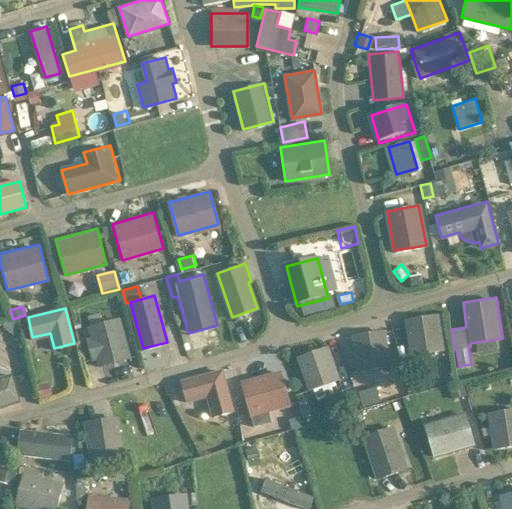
[(404,318),(410,355),(443,350),(441,336),(447,335),(444,314),(438,315),(438,313),(404,318)]
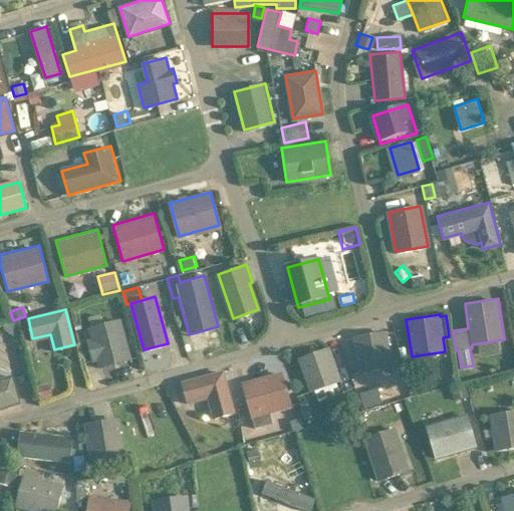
[(131,358),(119,317),(86,326),(90,338),(85,340),(90,361),(96,359),(98,367),(131,358)]
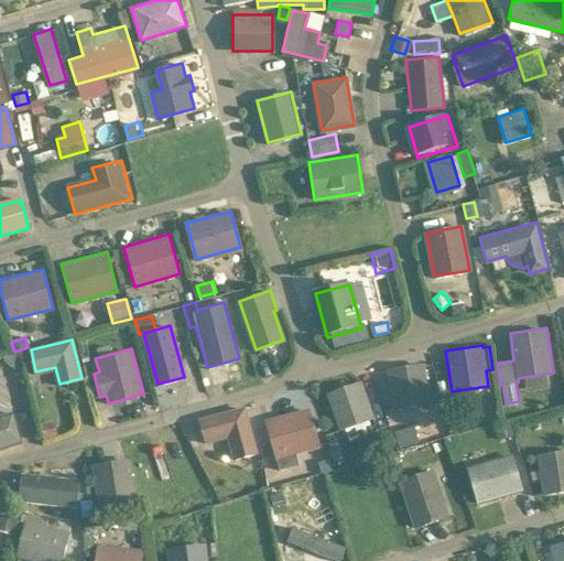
[(431,402),(423,362),(387,368),(393,409),(431,402)]
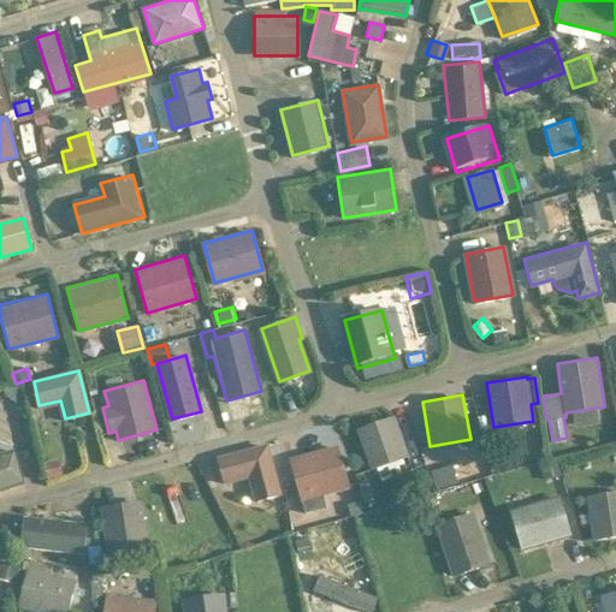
[(407,452),(394,415),(356,428),(371,469),(408,456),(414,474),(426,469),(419,447),(407,452)]
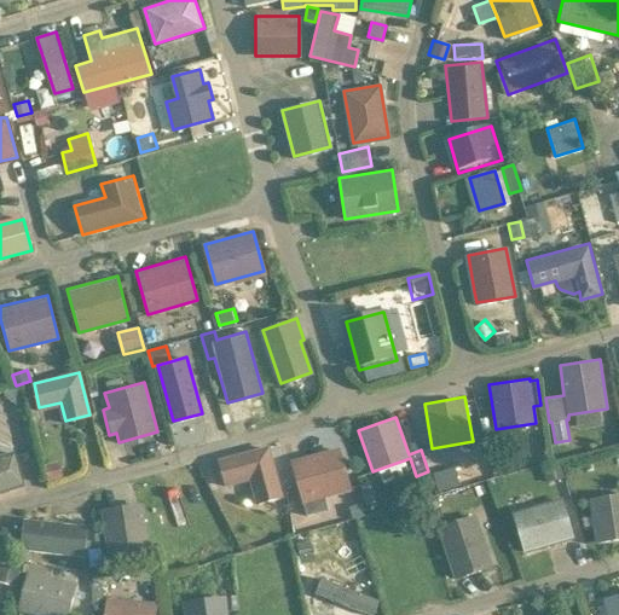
[(289,459),(301,503),(351,489),(340,446),(289,459)]
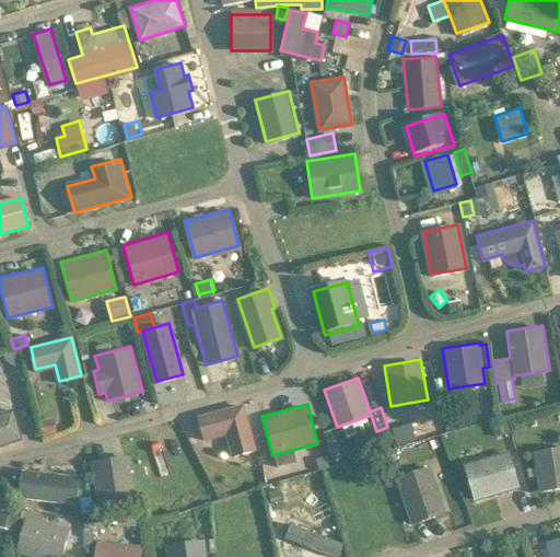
[(226,432),(233,454),(255,449),(243,405),(198,417),(203,438),(226,432)]
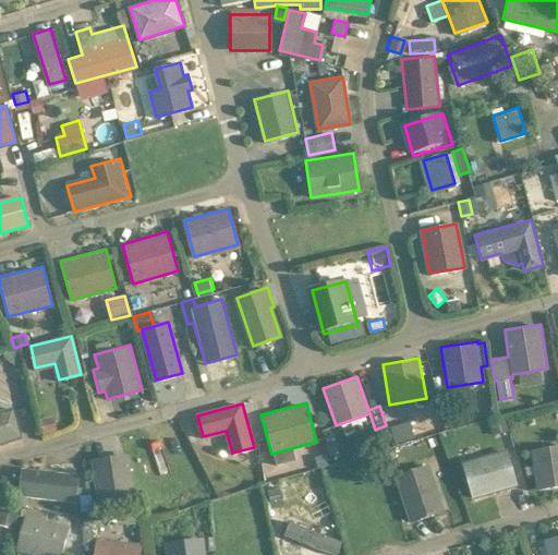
[(0,443),(22,437),(12,405),(0,408),(0,443)]
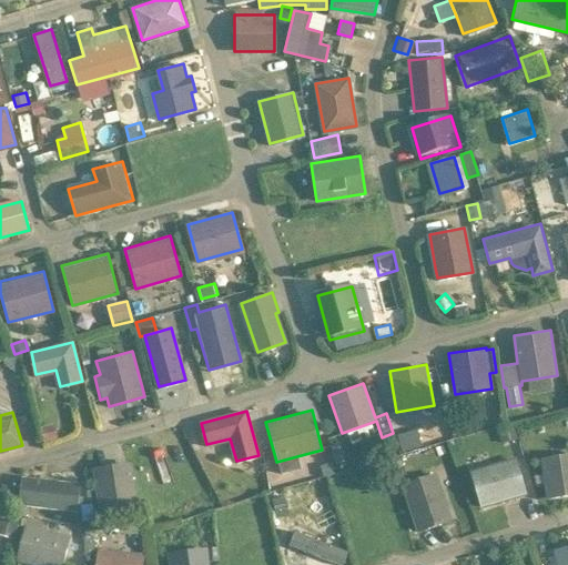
[(56,426),(41,431),(46,444),(60,441),(56,426)]
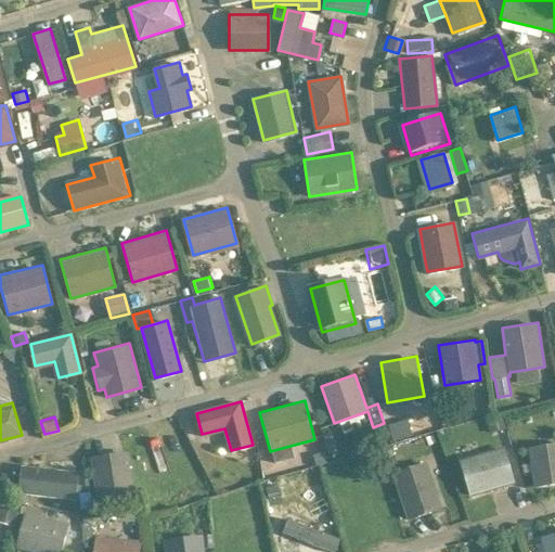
[(490,429),(500,426),(498,418),(488,420),(490,429)]
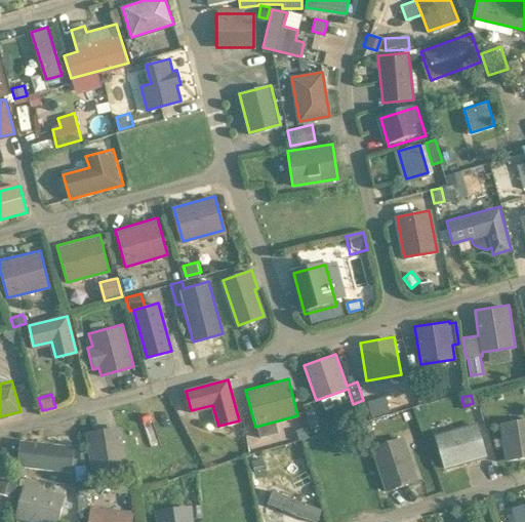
[(368,401),(372,414),(390,409),(386,396),(368,401)]
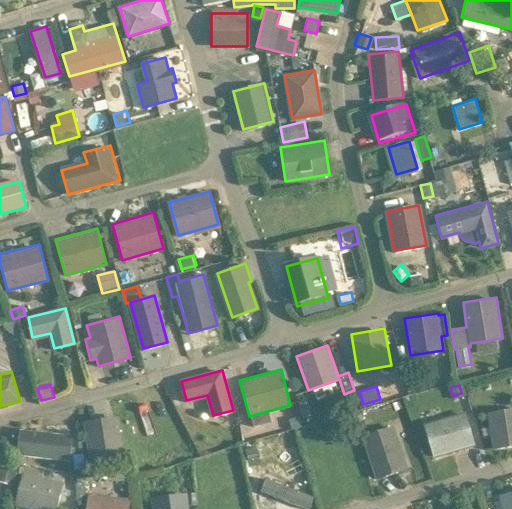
[(300,414),(308,412),(305,399),(297,402),(300,414)]
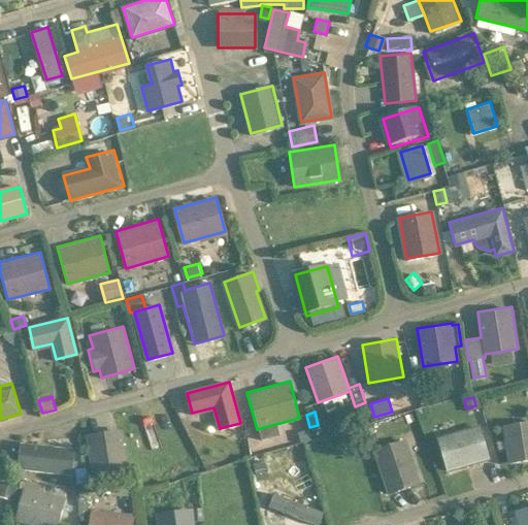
[(527,420),(501,424),(507,462),(527,459),(527,420)]
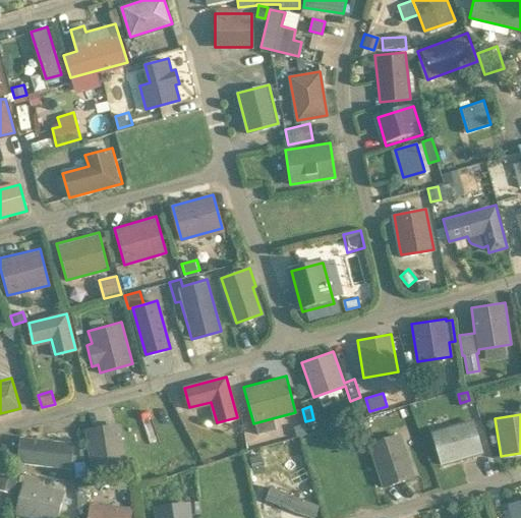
[(430,430),(441,465),(483,453),(473,418),(430,430)]
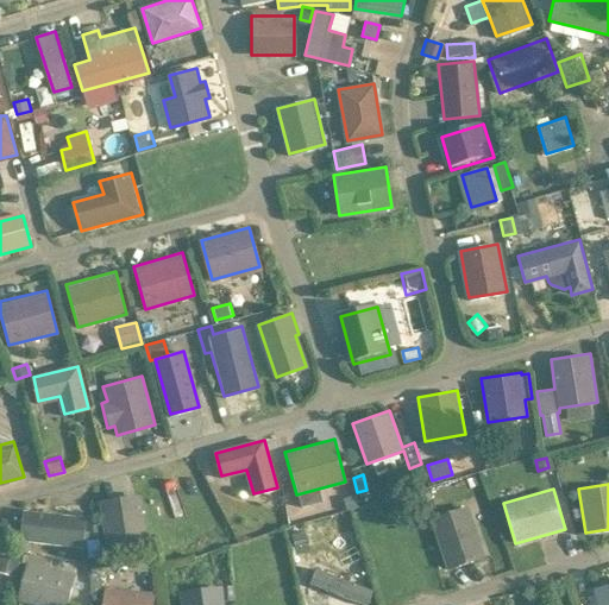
[(355,493),(343,497),(346,508),(358,505),(355,493)]
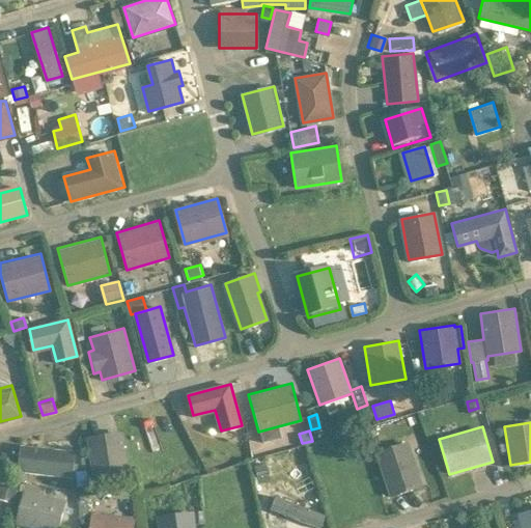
[(128,474),(121,433),(89,438),(95,478),(128,474)]
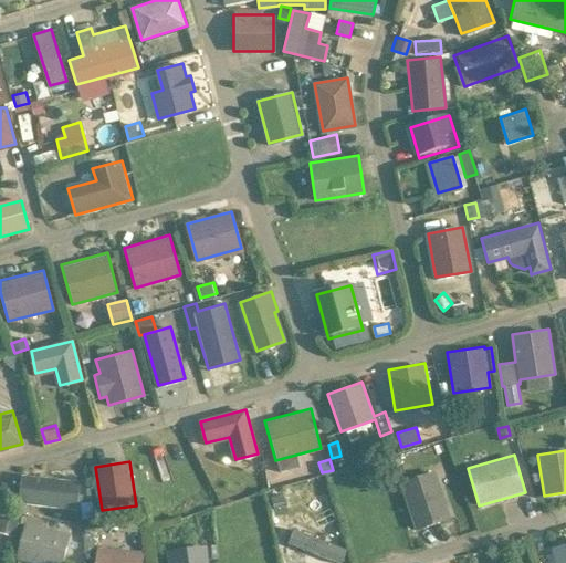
[(451,517),(436,469),(399,482),(416,529),(451,517)]
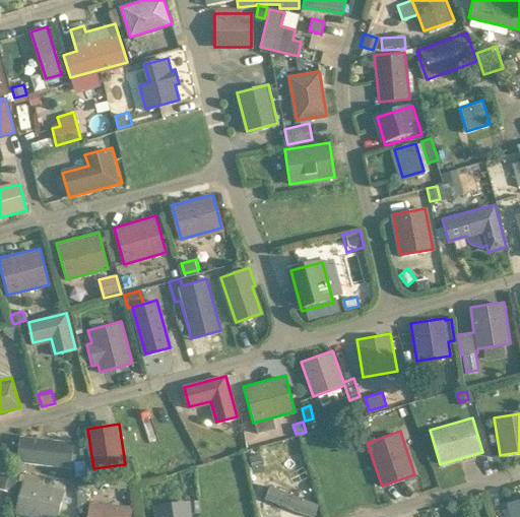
[(17,461),(70,468),(73,440),(20,433),(17,461)]
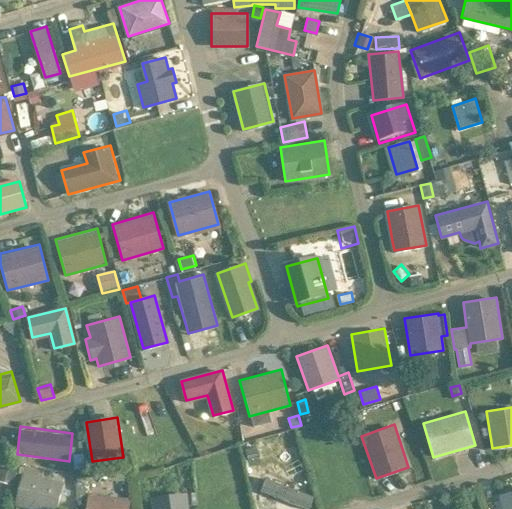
[(14,445),(3,436),(0,440),(0,447),(7,454),(14,445)]
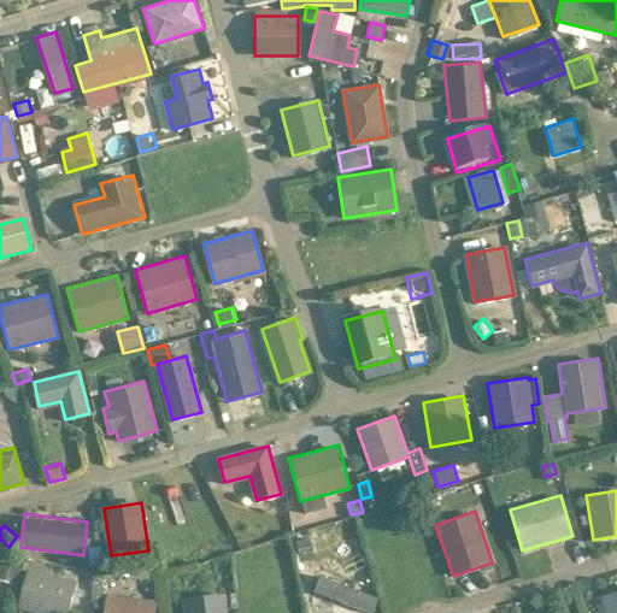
[(309,536),(295,540),(299,552),(312,548),(309,536)]
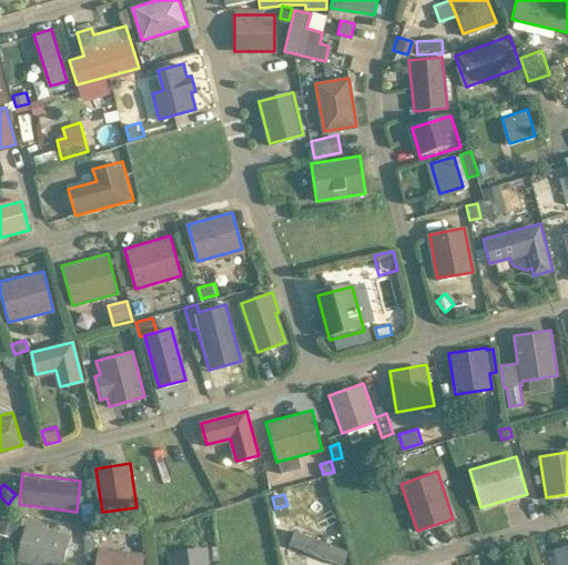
[(0,508),(0,533),(13,537),(20,515),(0,510),(0,508)]
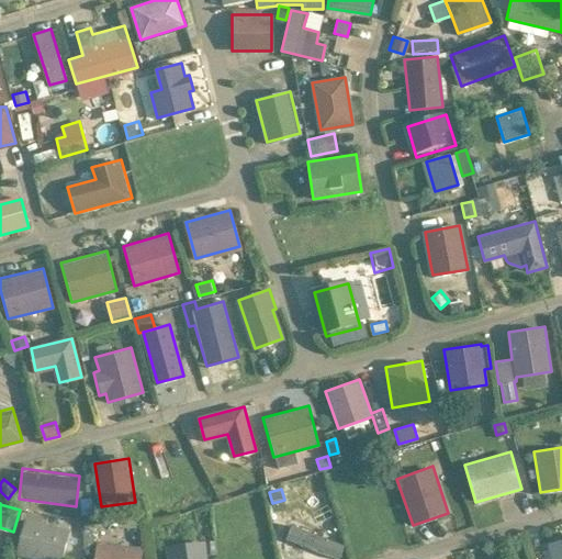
[(15,554),(38,558),(60,558),(69,527),(55,525),(57,515),(38,512),(22,511),(20,518),(23,520),(15,554)]
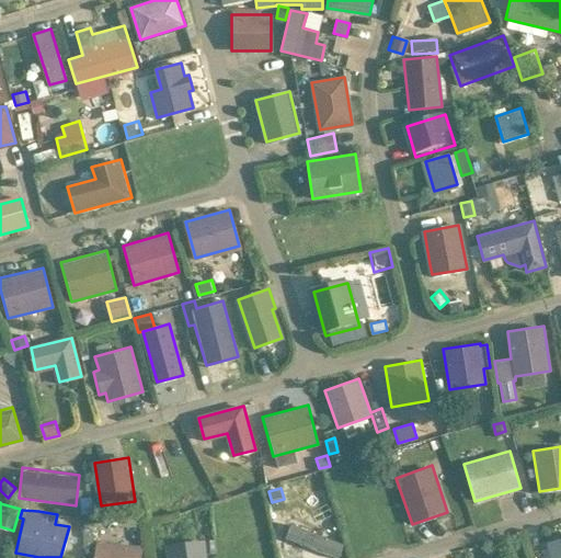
[(94,517),(84,519),(86,530),(95,528),(94,517)]
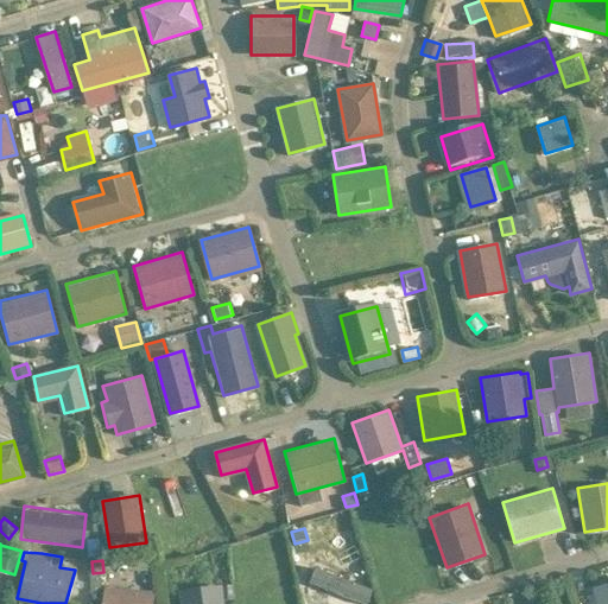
[(372,589),(316,567),(310,582),(367,603),(372,589)]
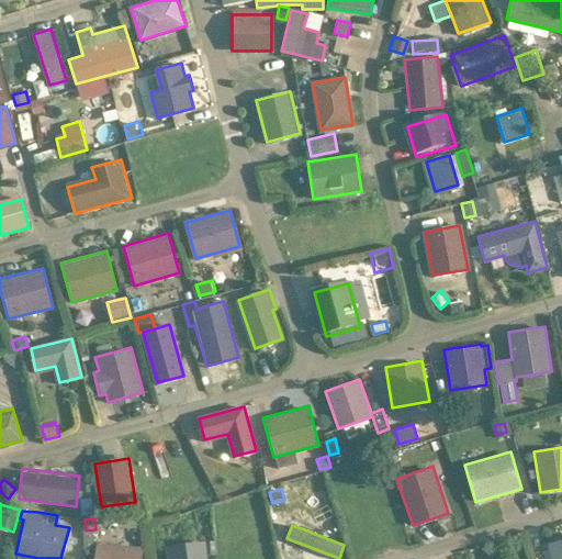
[(97,540),(93,558),(141,558),(143,547),(97,540)]
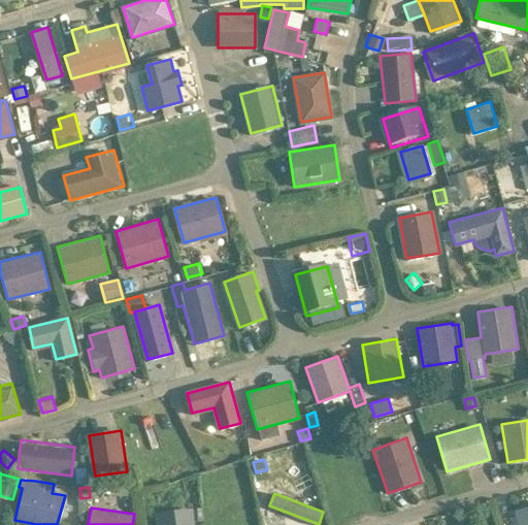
[(194,524),(192,507),(156,512),(157,524),(194,524)]
